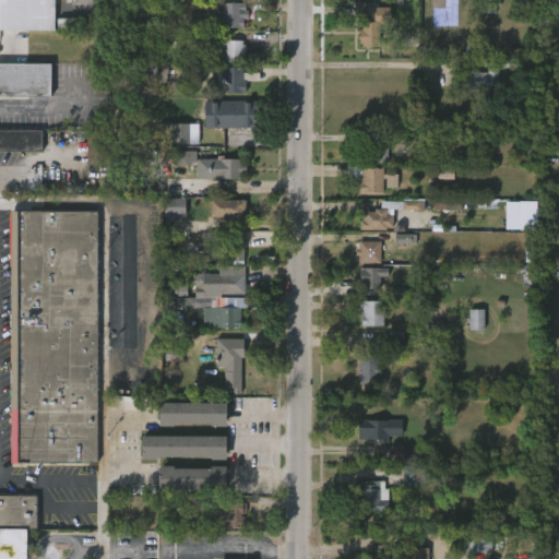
[(0,0),(54,0),(54,30),(0,30),(0,0)]
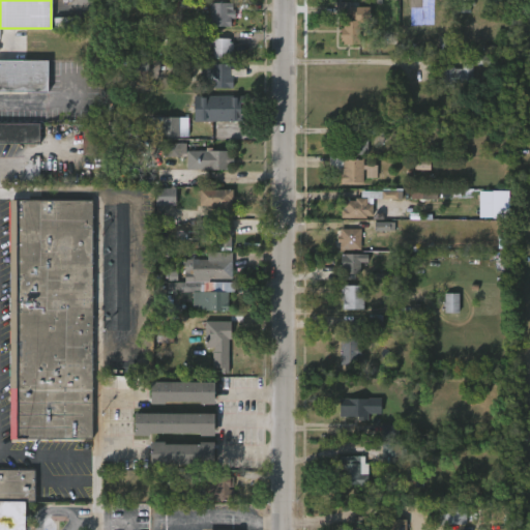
[(474,0),(474,5),(469,5),(469,13),(454,12),(454,0),(474,0)]
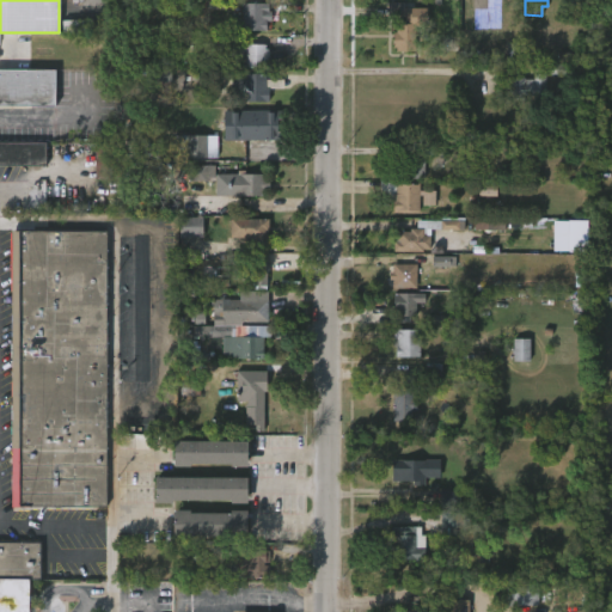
[(269,12),(271,12),(271,20),(265,20),(265,30),(243,30),(243,2),(269,2),(269,12)]
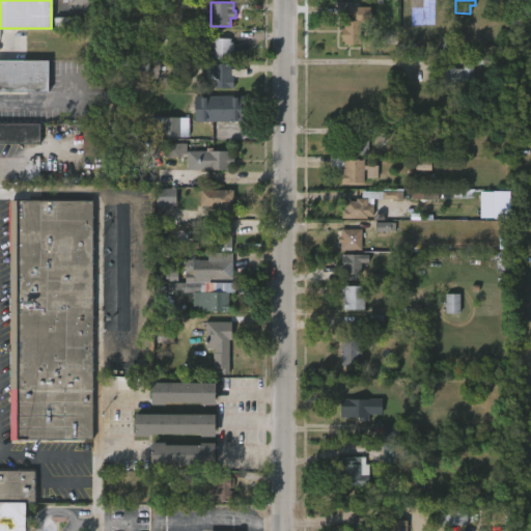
[(368,7),(368,23),(358,23),(358,45),(341,45),(341,43),(339,43),(339,29),(341,29),(341,21),(350,22),(348,7),(368,7)]
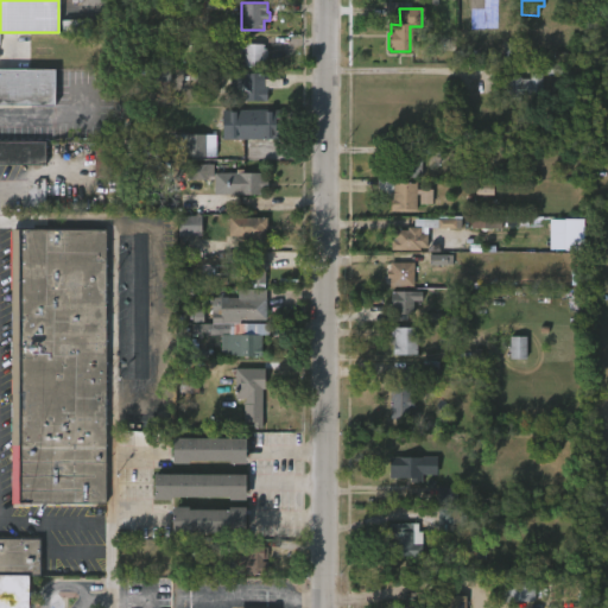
[(63,11),(63,26),(93,25),(92,10),(63,11)]
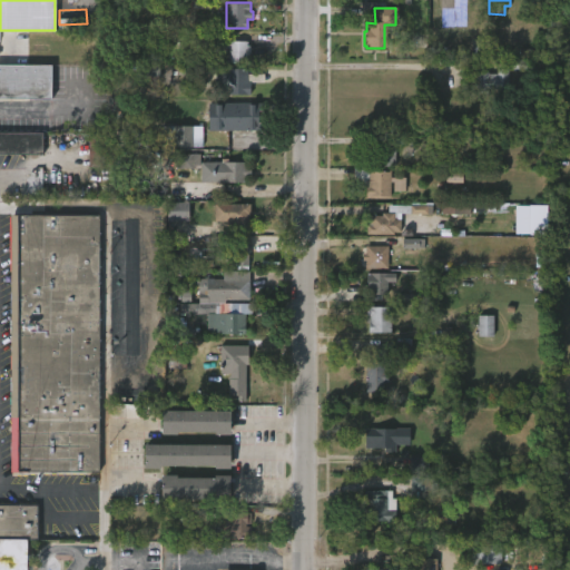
[(247,42),(247,45),(249,45),(249,64),(228,62),(228,41),(247,42)]
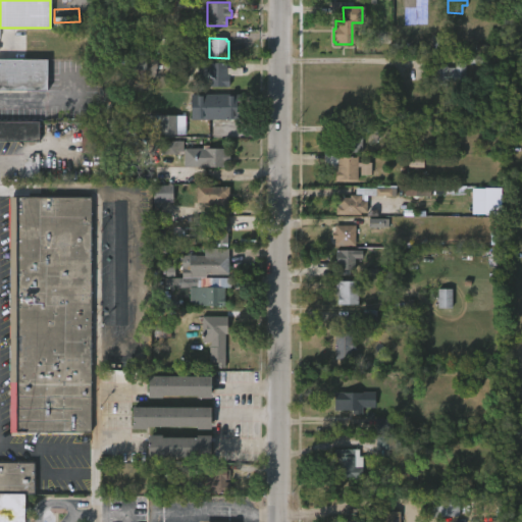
[(47,90),(0,90),(0,59),(47,59),(47,90)]
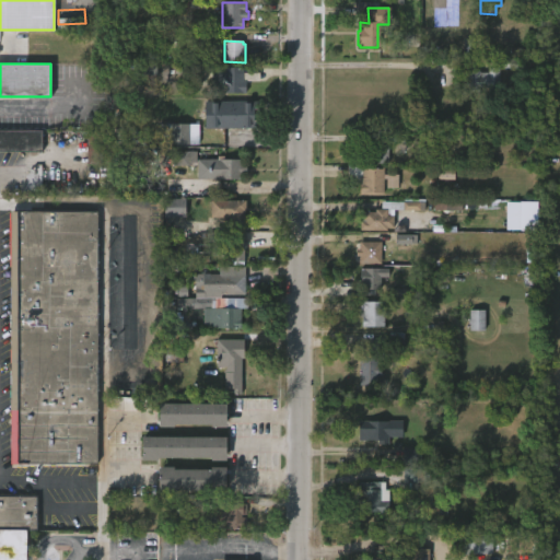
[(244,69),(244,80),(246,81),(246,94),(223,94),(224,67),(244,68),(244,69)]
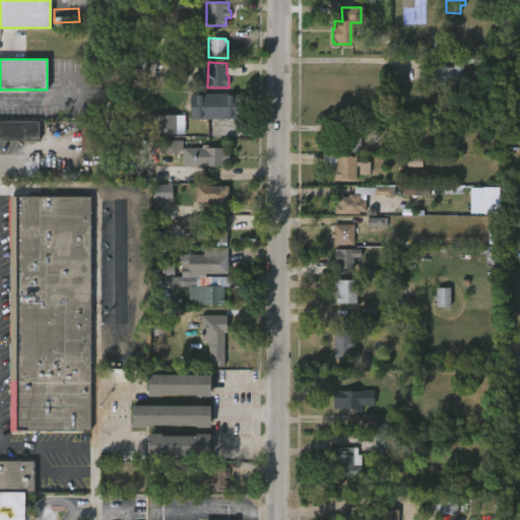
[(464,62),(464,83),(434,83),(434,65),(453,67),(453,62),(464,62)]
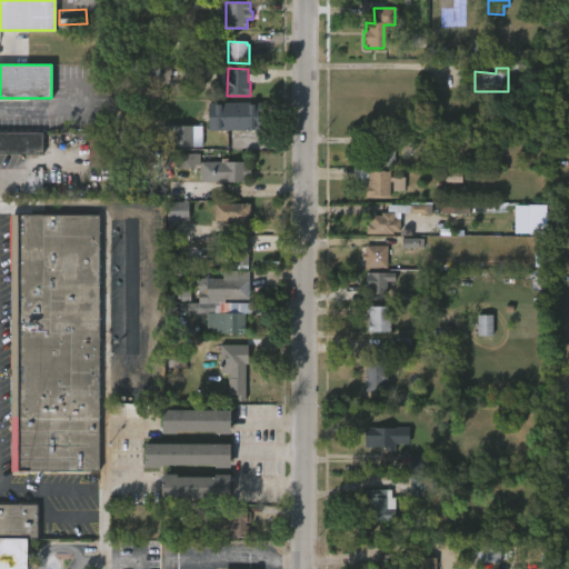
[(248,103),(248,117),(250,117),(250,130),(227,130),(227,119),(219,119),(219,103),(248,103)]
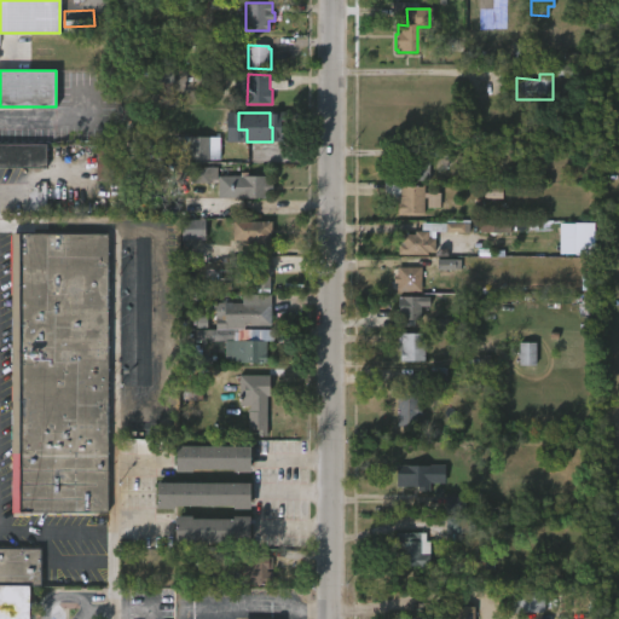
[(219,136),(219,158),(173,156),(174,138),(187,138),(187,136),(219,136)]
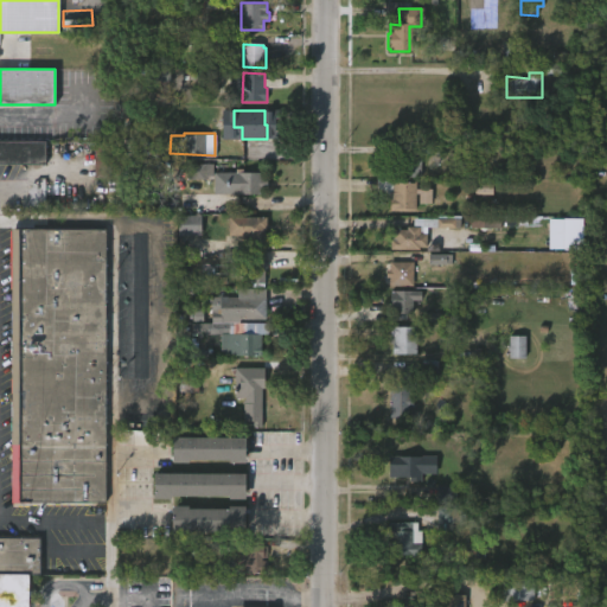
[(112,177),(95,177),(95,141),(112,141),(112,177)]
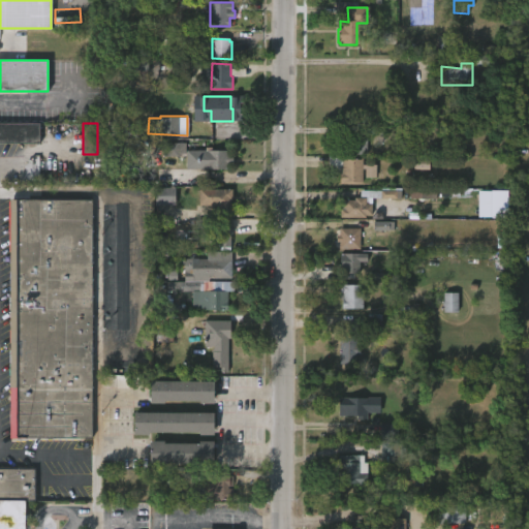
[(38,144),(0,143),(0,124),(38,124),(38,144)]
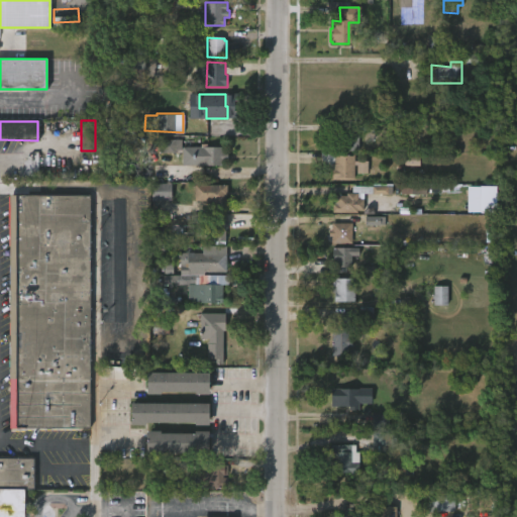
[(354,130),(354,134),(357,134),(356,150),(331,149),(331,135),(332,135),(332,130),(341,130),(342,128),(354,129),(354,130)]
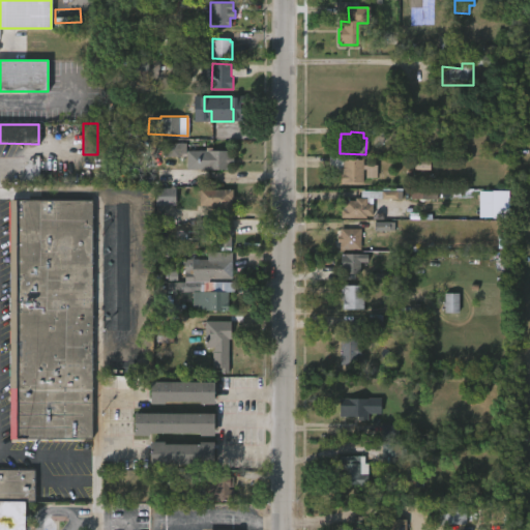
[(229,151),(229,155),(232,155),(232,165),(228,165),(228,170),(198,169),(199,151),(229,151)]
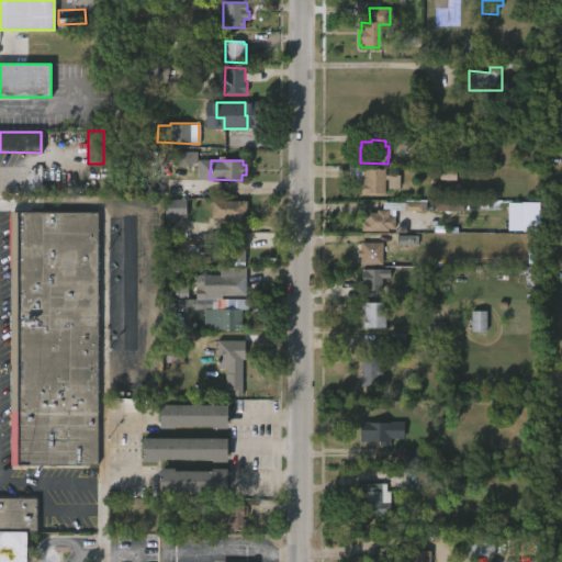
[(368,168),(383,167),(383,173),(397,173),(397,188),(383,188),(383,194),(366,193),(366,194),(358,194),(359,182),(356,182),(356,177),(347,177),(347,165),(363,165),(368,168)]
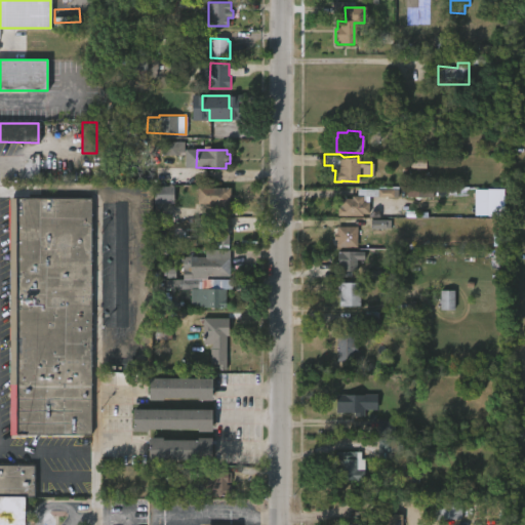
[(426,160),(410,160),(410,168),(426,168),(426,160)]
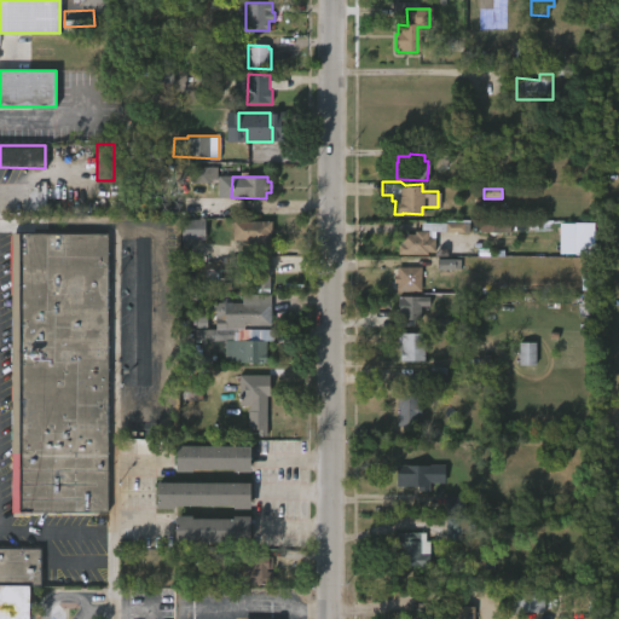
[(40,209),(41,191),(29,191),(28,208),(40,209)]
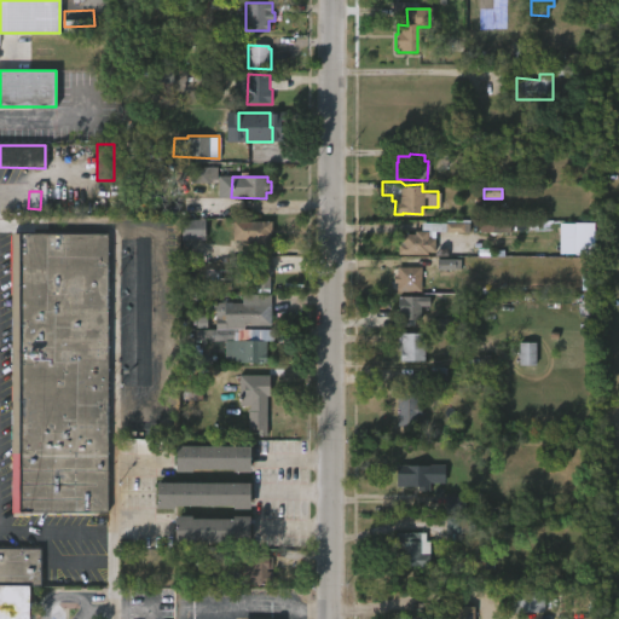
[(204,241),(181,239),(181,219),(206,220),(204,241)]
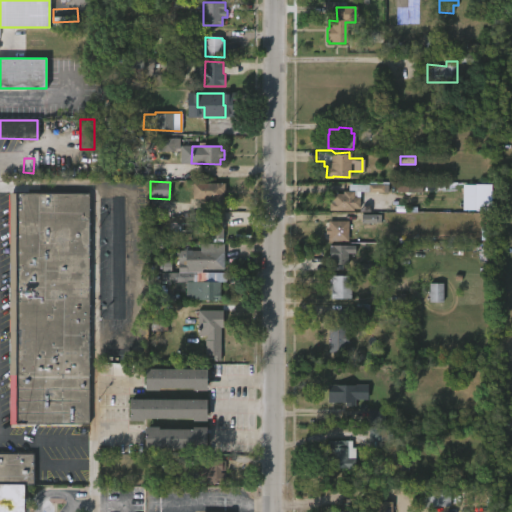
[(384,191),(384,192),(360,191),(360,209),(354,208),(354,212),(330,211),(330,193),(343,194),(344,191),(349,191),(350,181),(355,181),(355,184),(384,185),(384,191)]
